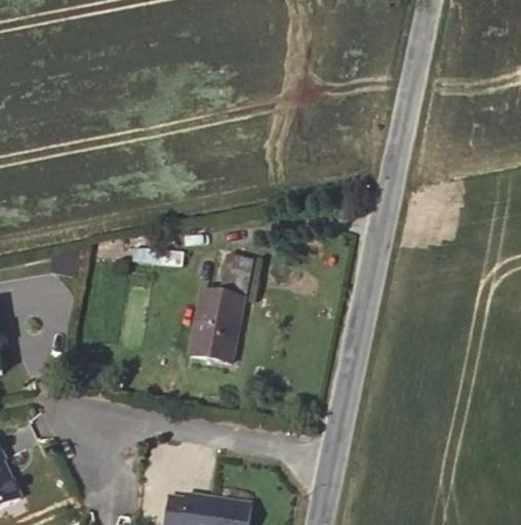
[(181,252),(131,242),(127,255),(177,267),(181,252)]
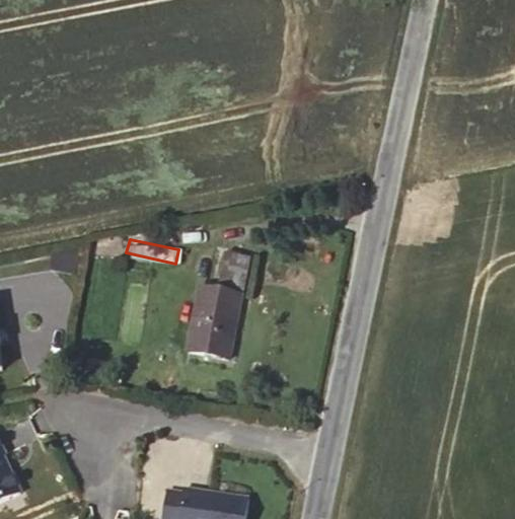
[(243,288),(251,255),(230,250),(222,283),(243,288)]
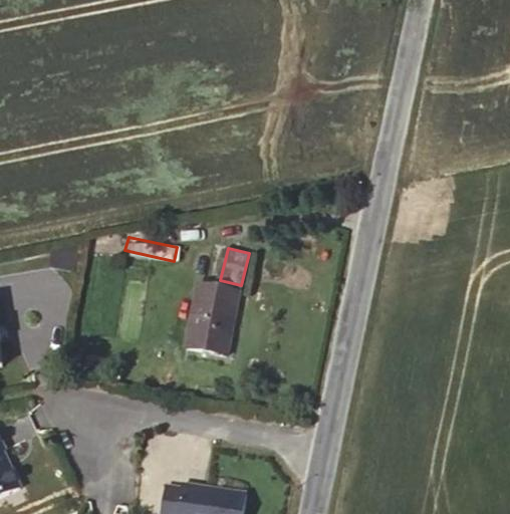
[(230,354),(239,295),(196,288),(186,347),(230,354)]
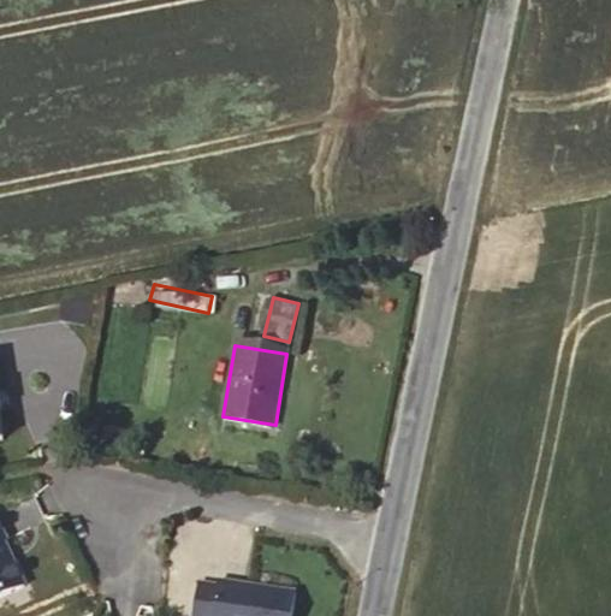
[(1,550),(0,548),(0,539),(0,590),(17,584),(7,562),(4,560),(0,554),(0,551),(1,550)]
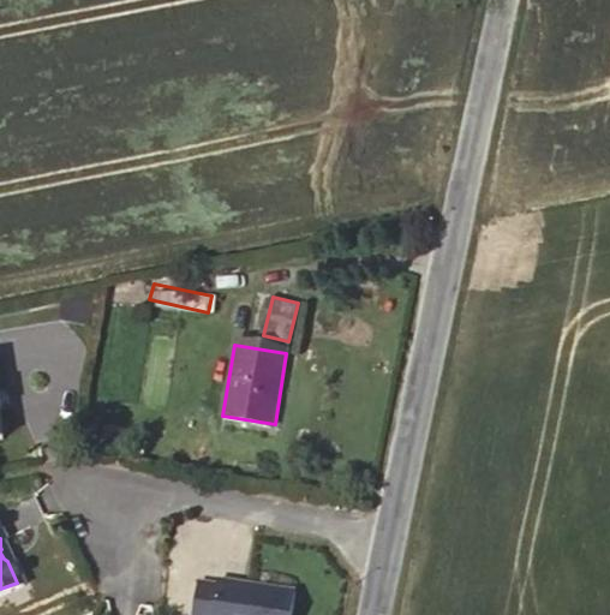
[(198,572),(187,614),(292,614),(297,596),(198,572)]
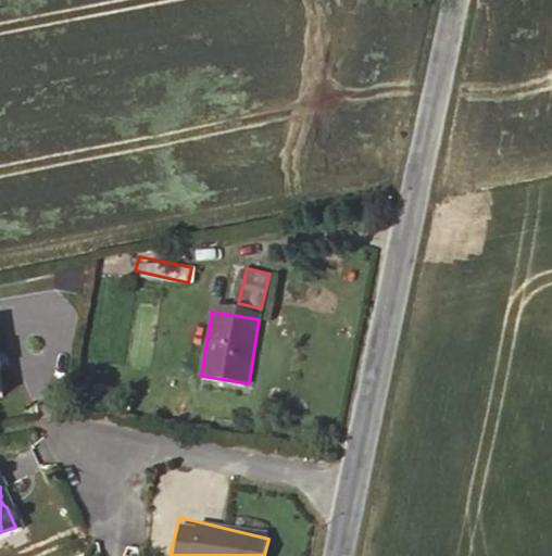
All buildings are outlined.
